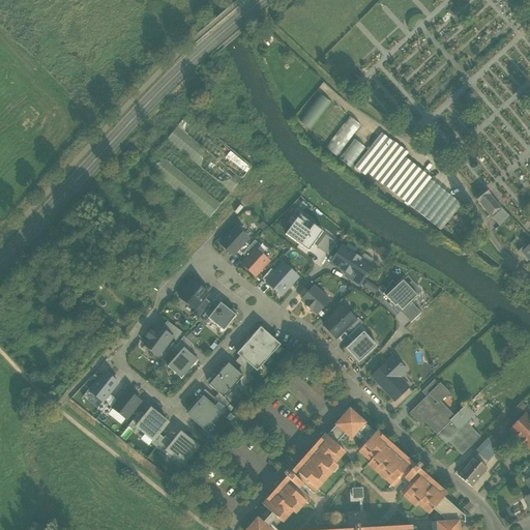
[(321,93),(298,122),(310,130),(332,101),(321,93)]
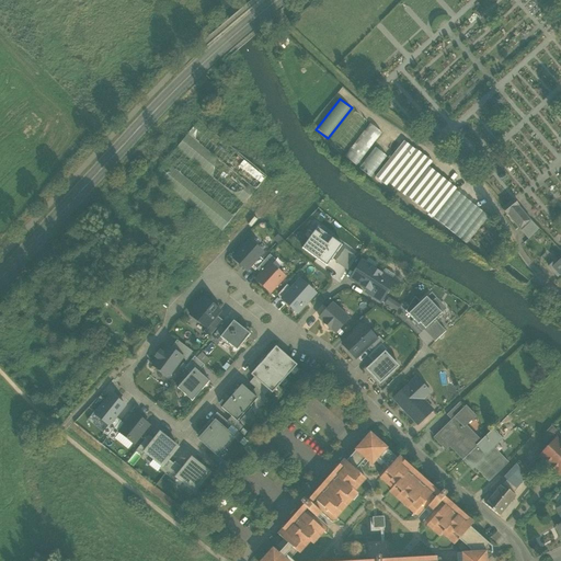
[(354,112),(330,142),(342,151),(366,122),(354,112)]
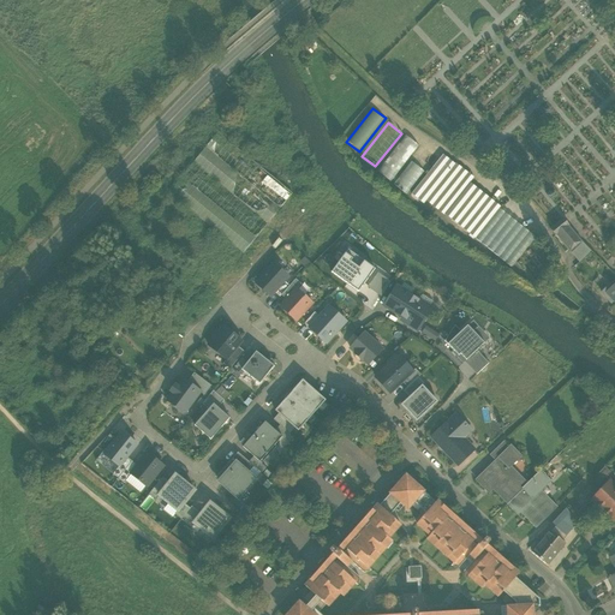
[(171,193),(244,251),(291,191),(215,132),(192,161),(213,178),(207,184),(206,183),(199,190),(183,177),(171,193)]
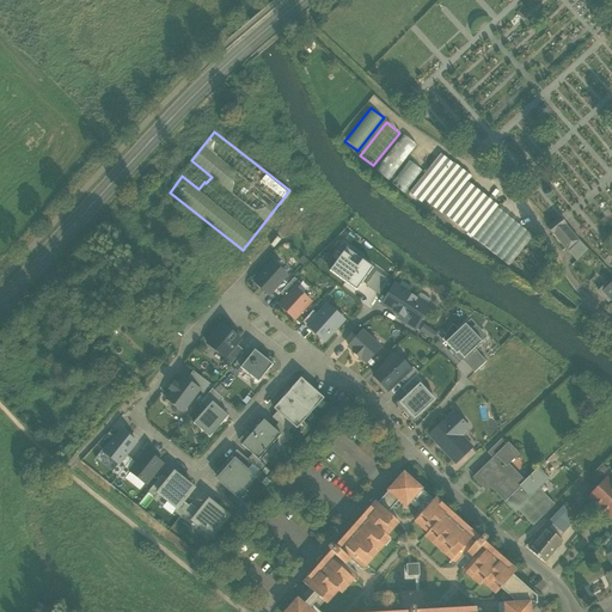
[(403,134),(378,167),(391,178),(416,145),(403,134)]
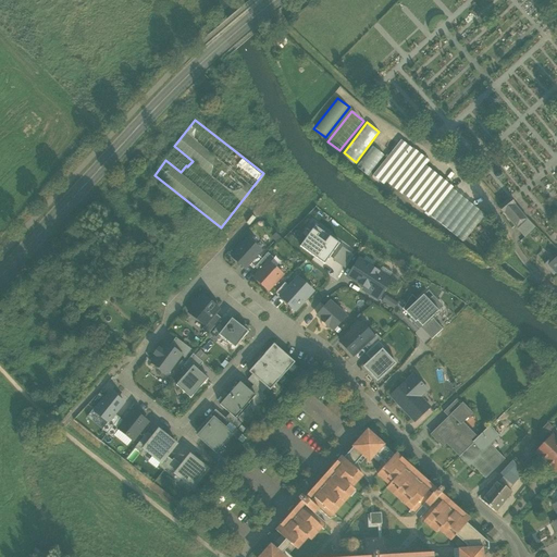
[(371,146),(356,169),(367,176),(383,155),(371,146)]
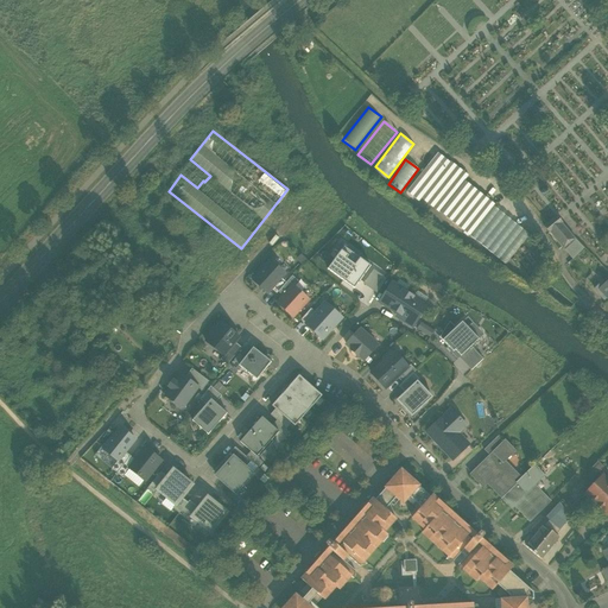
[(462,171),(450,162),(444,169),(439,165),(435,171),(428,166),(406,192),(419,202),(422,198),(469,236),(505,264),(529,234),(457,177),(462,171)]
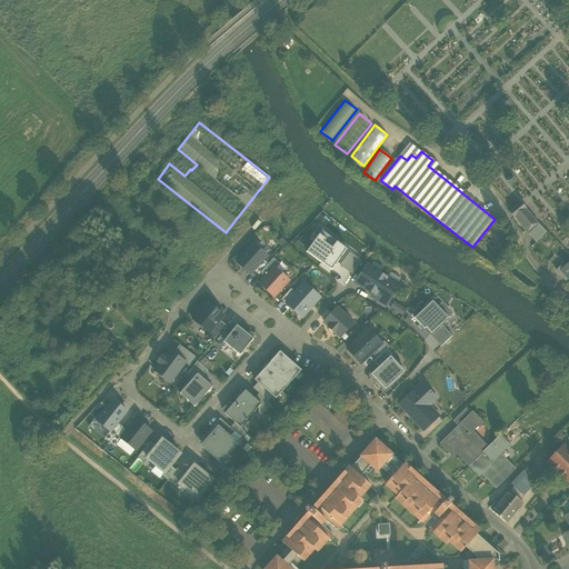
[(538,225),(526,209),(526,208),(513,218),(515,219),(515,218),(528,235),(538,225)]
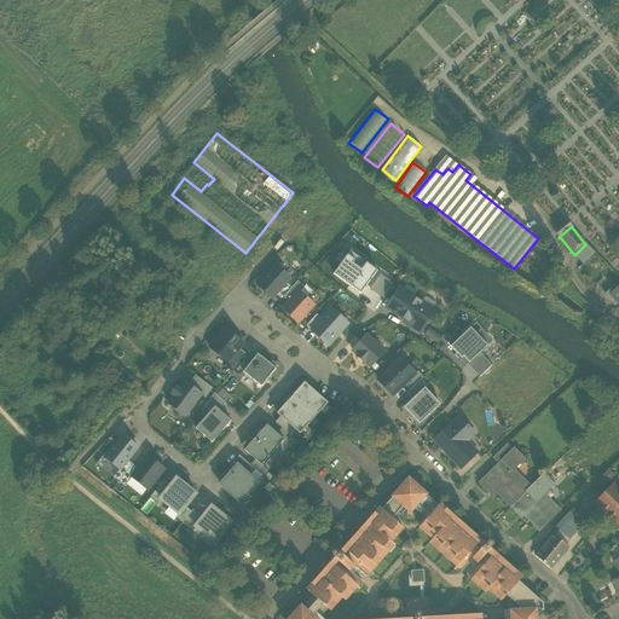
[(585,244),(574,255),(583,264),(594,253),(585,244)]
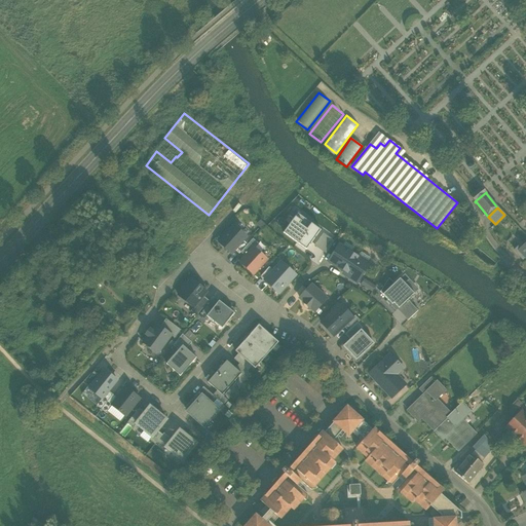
[(297,214),(295,217),(301,221),(299,224),(306,229),(311,223),(297,214)]
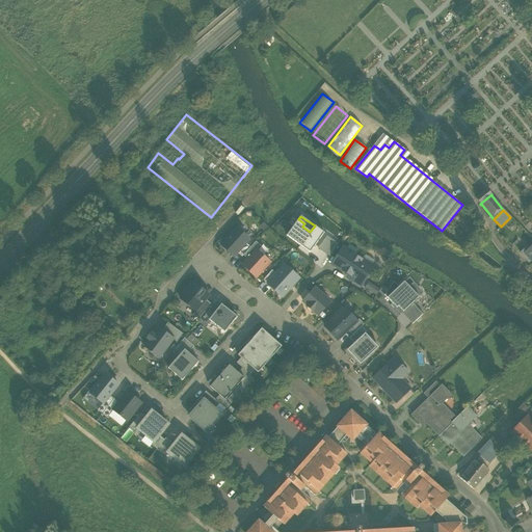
[(298,219),(286,236),(310,253),(324,233),(315,225),(310,232),(302,227),(304,223),(298,219)]
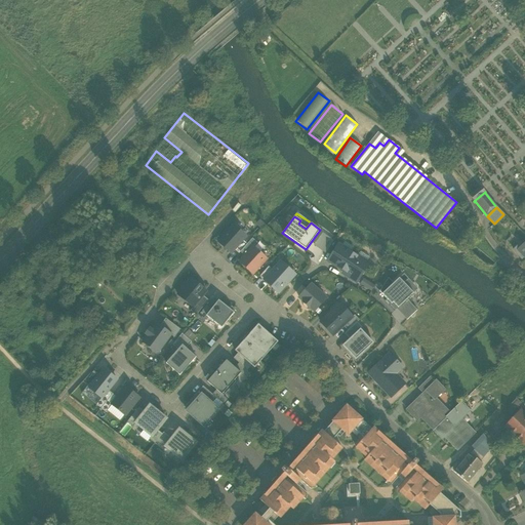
[(218,242),(231,253),(234,249),(242,240),(245,236),(234,226),(218,242)]
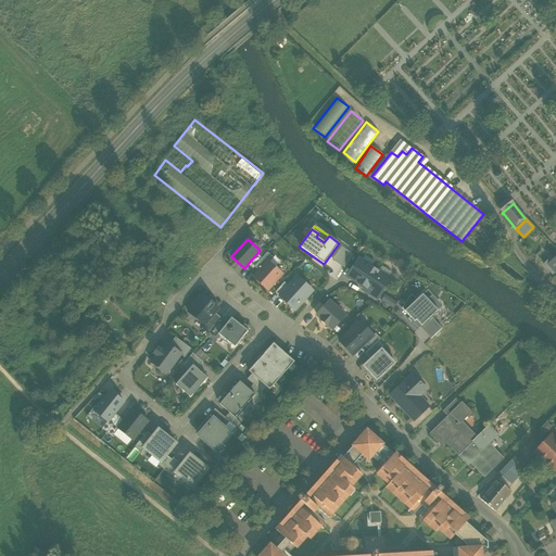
[(341,249),(333,260),(344,267),(352,256),(341,249)]
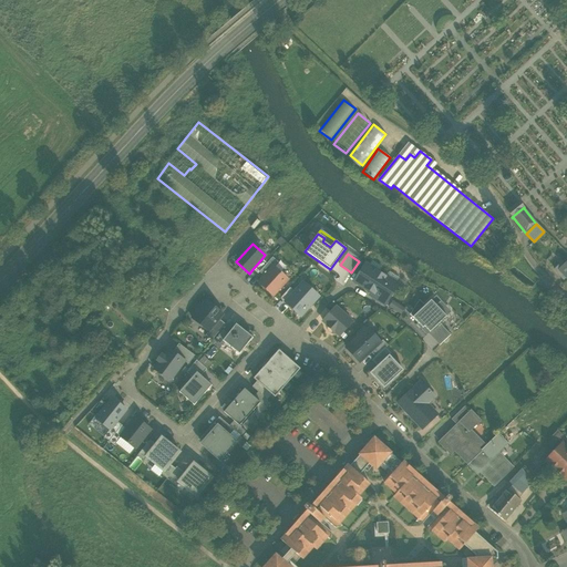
[(266,264),(259,272),(264,277),(272,266),(274,267),(278,263),(272,257),(266,264)]
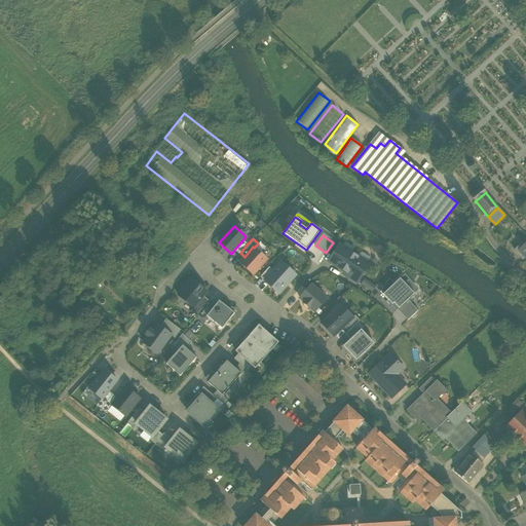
[(242,240),(234,250),(238,254),(240,253),(247,245),(242,240)]
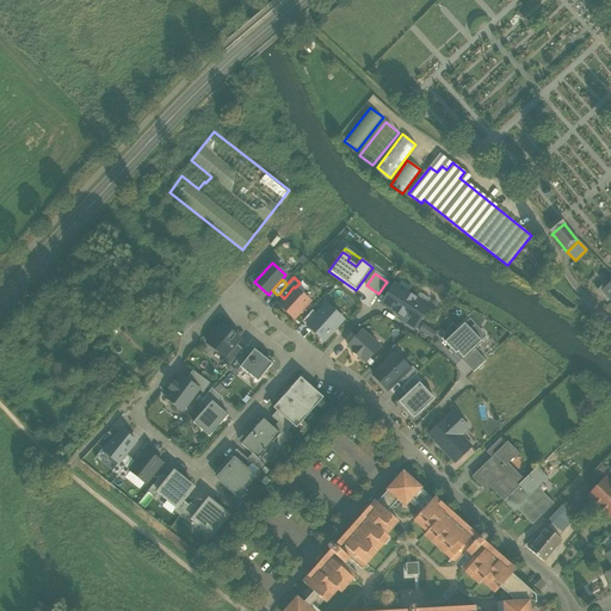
[(610,283),(609,285),(606,283),(597,291),(606,301),(610,298),(609,298),(610,296),(610,283)]
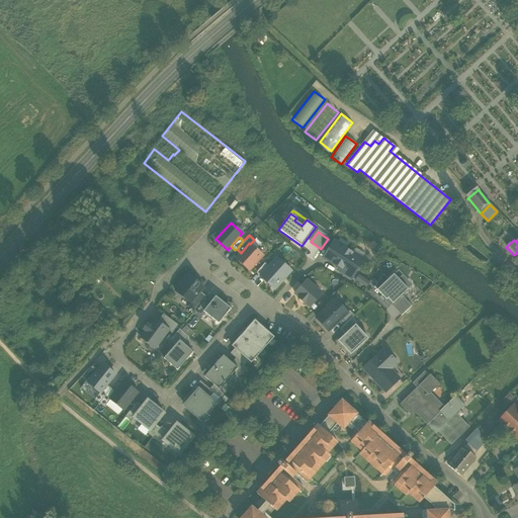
[(362,260),(334,242),(325,257),(341,268),(339,271),(350,278),(362,260)]
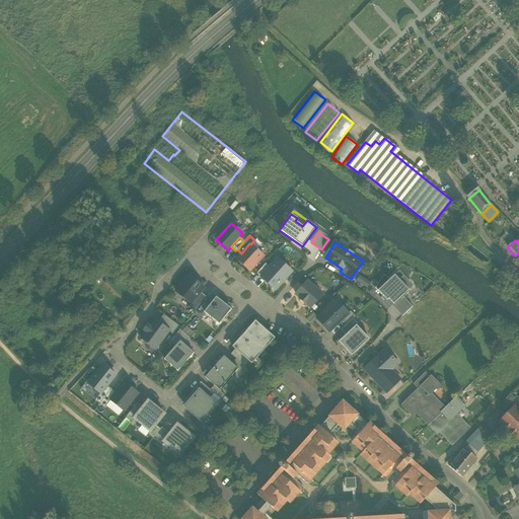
[(236,258),(244,267),(245,266),(250,271),(264,256),(250,244),(249,243),(241,253),(236,258)]
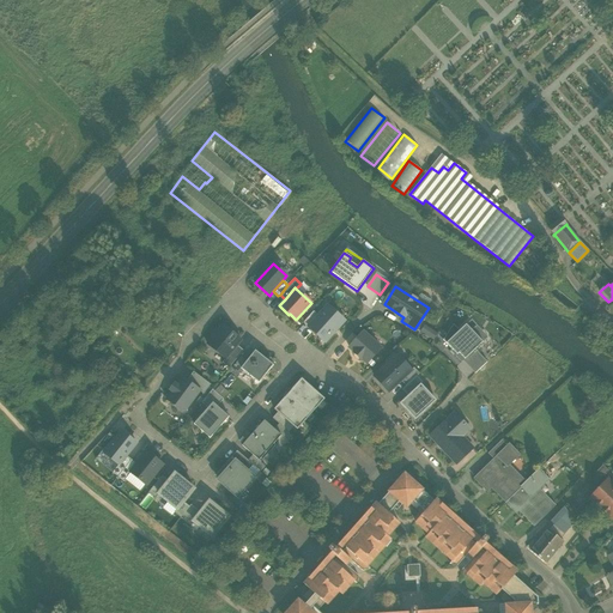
[(309,327),(308,328),(325,343),(344,320),(328,305),(319,316),(309,327)]
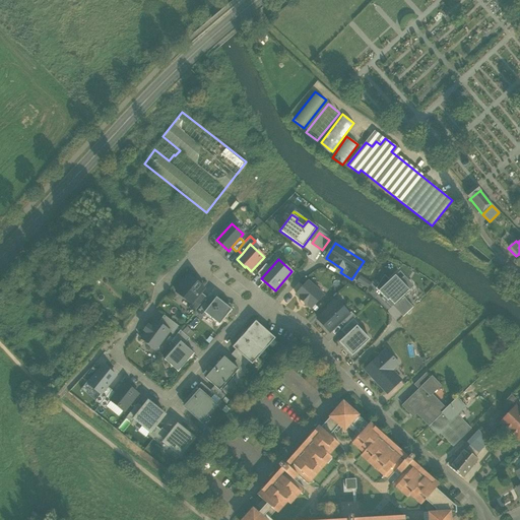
[(257,273),(262,277),(270,268),(265,264),(257,273)]
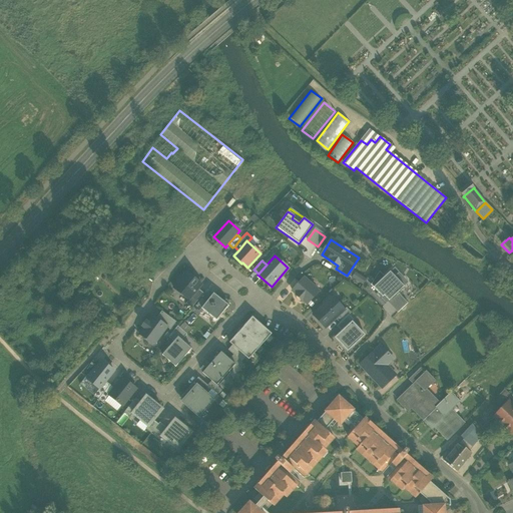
[(94,268),(90,272),(95,276),(99,273),(94,268)]
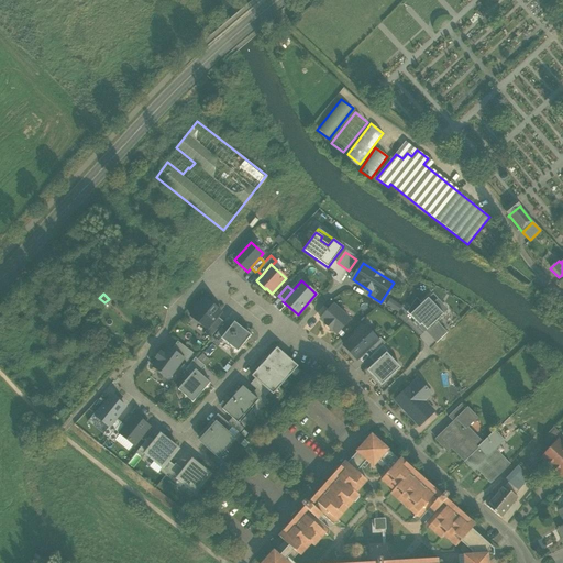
[(428,298),(443,315),(448,310),(432,294),(428,298)]
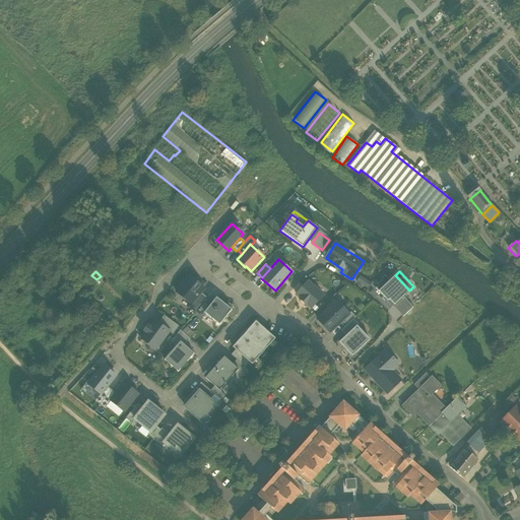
[(204,288),(189,275),(176,293),(191,305),(200,293),(204,288)]
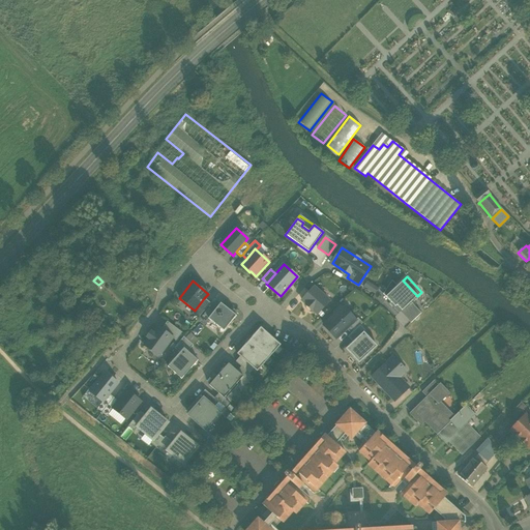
[(383,294),(385,297),(396,286),(391,281),(383,294)]
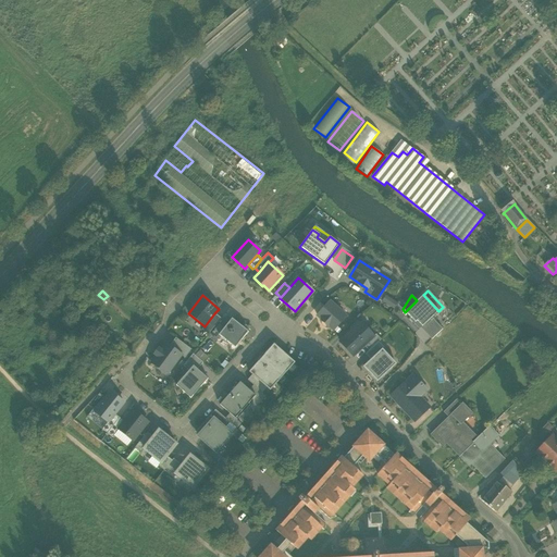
[(417,300),(405,312),(410,318),(415,322),(417,321),(422,326),(432,318),(438,311),(423,295),(417,300)]
